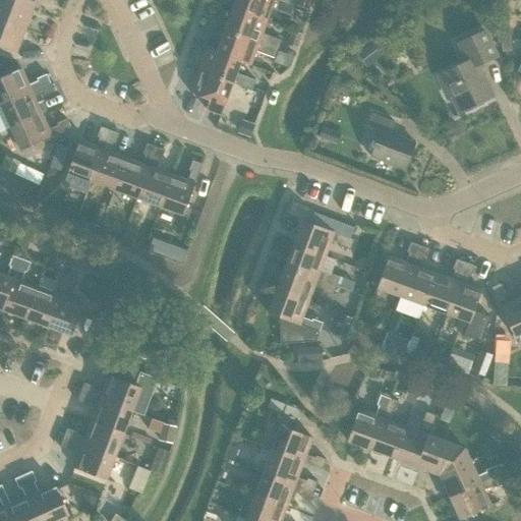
[(0,0),(0,18),(25,29),(34,6),(16,0),(0,0)]
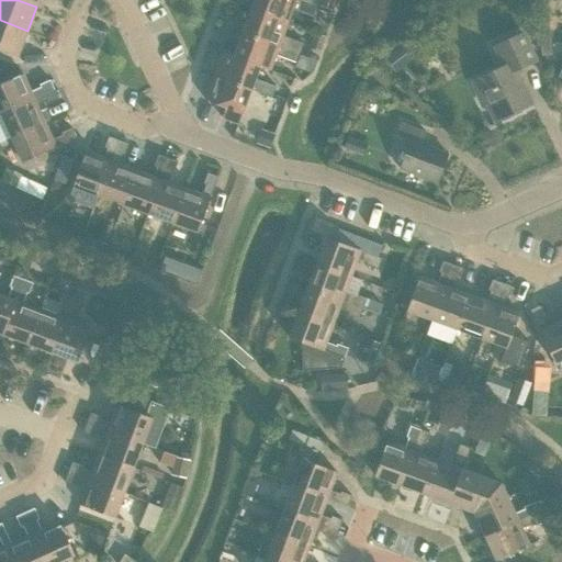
[(300,0),(254,0),(251,9),(287,22),(292,9),(313,17),(317,7),(300,0)]
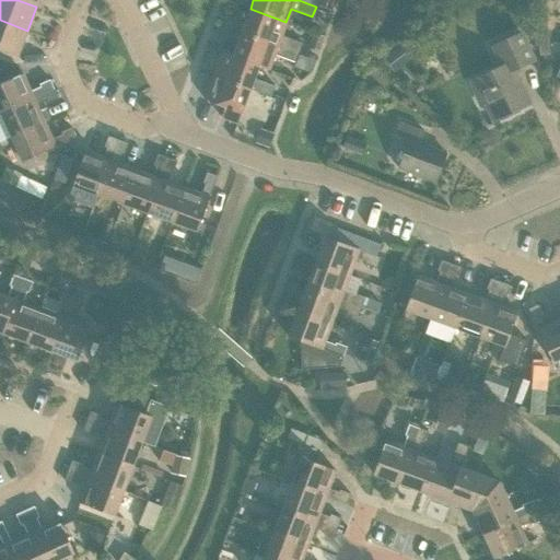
[(286,22),(251,9),(242,33),(299,54),(303,43),(281,35),(286,22)]
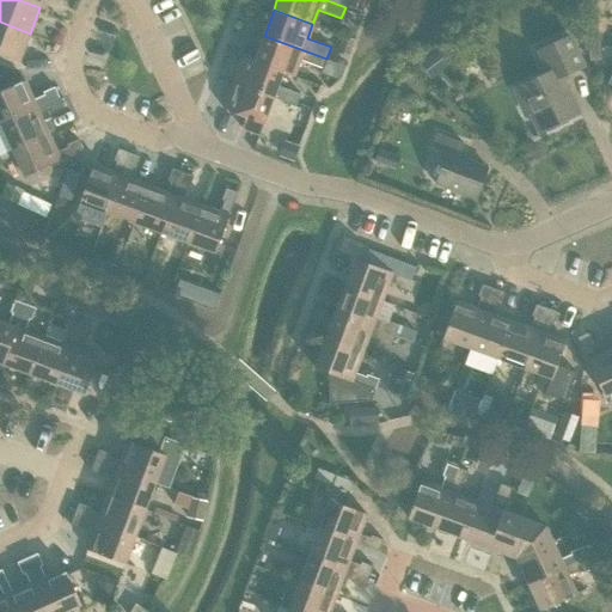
[(611,32),(611,17),(597,18),(598,25),(582,26),(585,50),(589,49),(589,62),(600,61),(598,34),(611,32)]
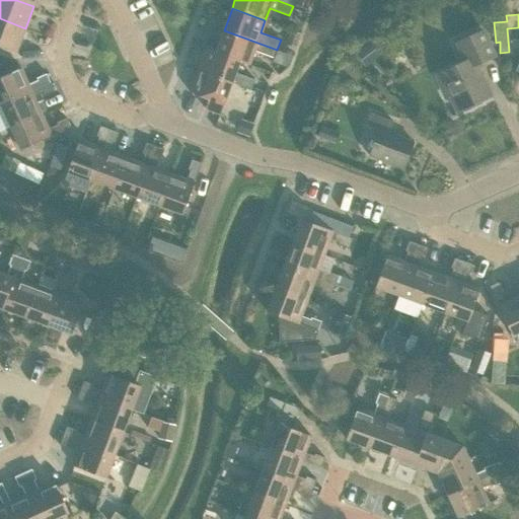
[(0,46),(16,52),(25,28),(0,18),(0,46)]
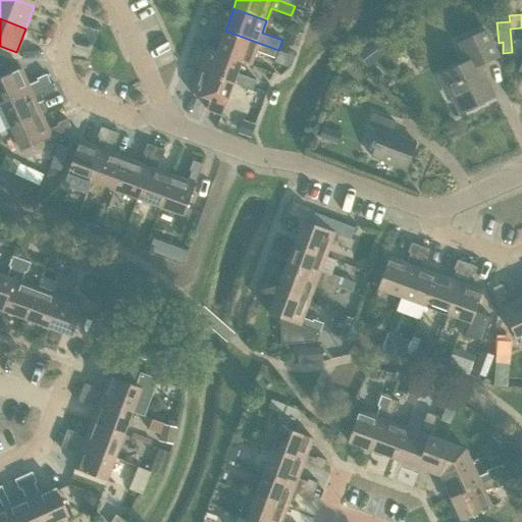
[(225,31),(217,51),(217,52),(241,60),(241,61),(251,64),(255,52),(275,59),(278,50),(225,31)]
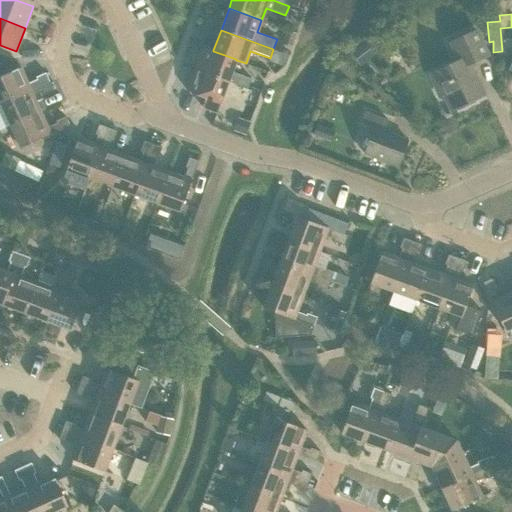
[(488,54),(476,30),(450,42),(459,60),(429,74),(439,96),(443,94),(451,110),(484,94),(470,63),(488,54)]
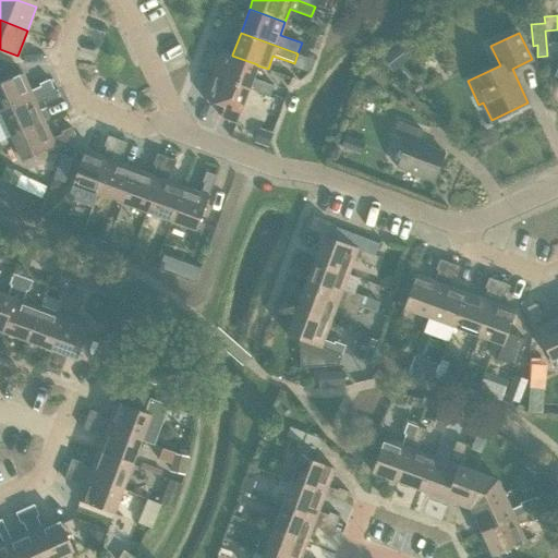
[(232,56),(232,55),(222,51),(214,75),(249,88),(270,96),(274,85),(253,77),(257,65),(257,64),(232,56)]
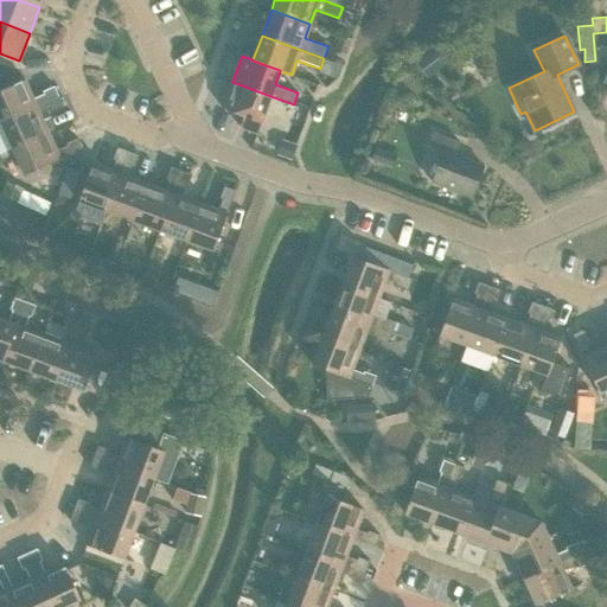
[(0,90),(0,121),(1,123),(59,96),(55,85),(43,91),(44,94),(33,98),(25,80),(0,90)]
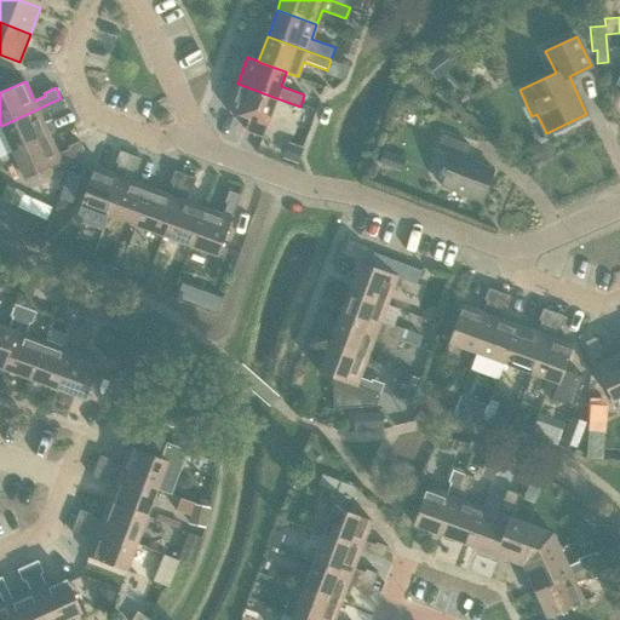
[(263,136),(276,98),(237,84),(228,110),(248,118),(245,130),(263,136)]
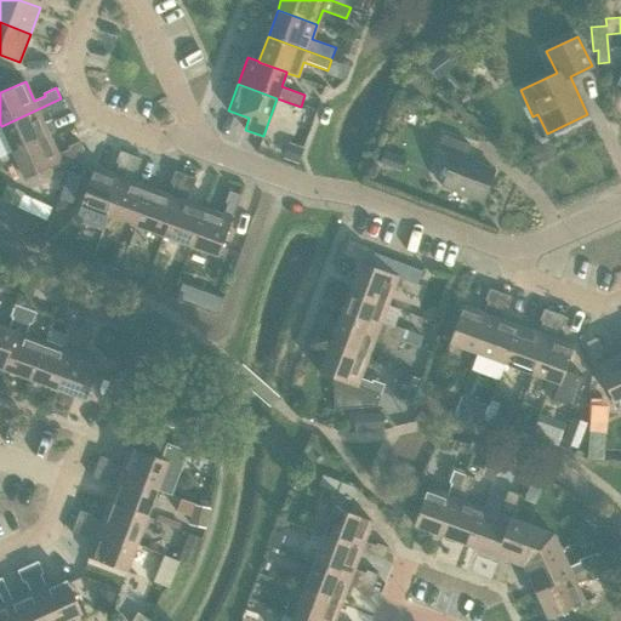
[(61,98),(1,126),(12,152),(50,135),(41,117),(52,112),(53,114),(64,109),(61,98)]
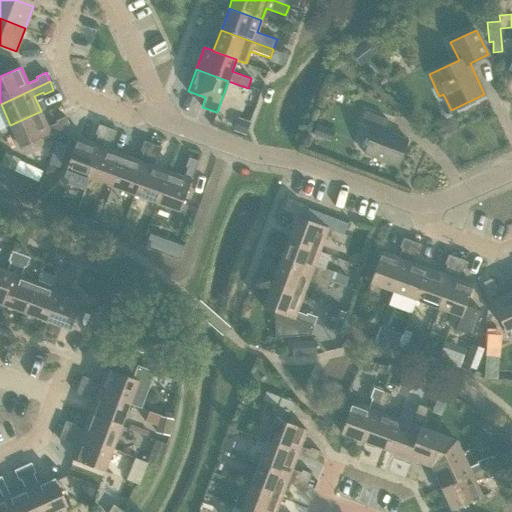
[(241,112),(226,107),(220,125),(235,130),(241,112)]
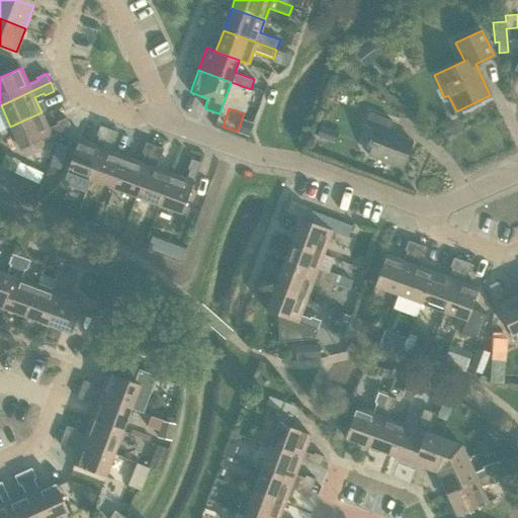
[(41,112),(10,126),(21,149),(71,126),(66,117),(57,121),(58,124),(49,128),(41,112)]
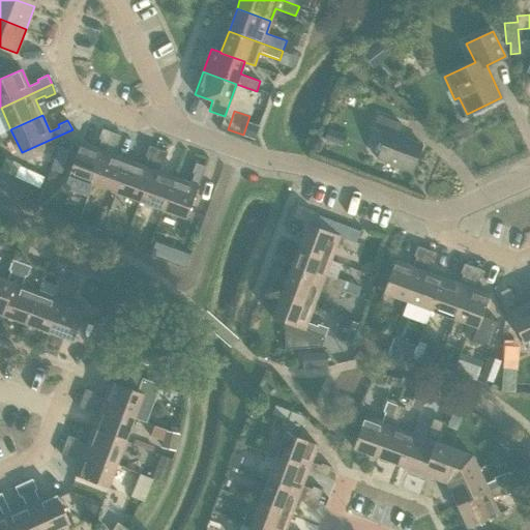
[(402,124),(378,115),(374,126),(387,131),(377,158),(411,172),(421,145),(396,136),(402,124)]
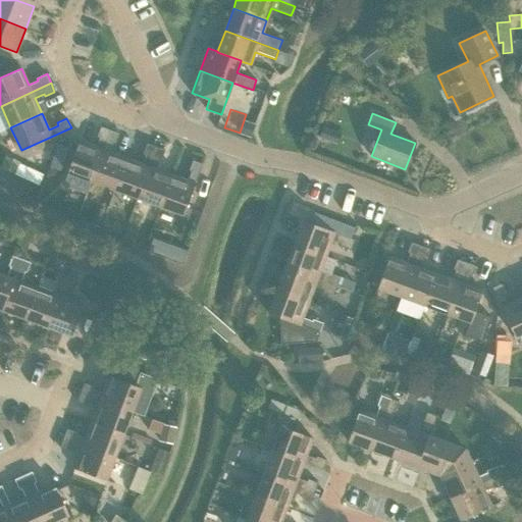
[(342,133),(324,125),(320,138),(337,144),(342,133)]
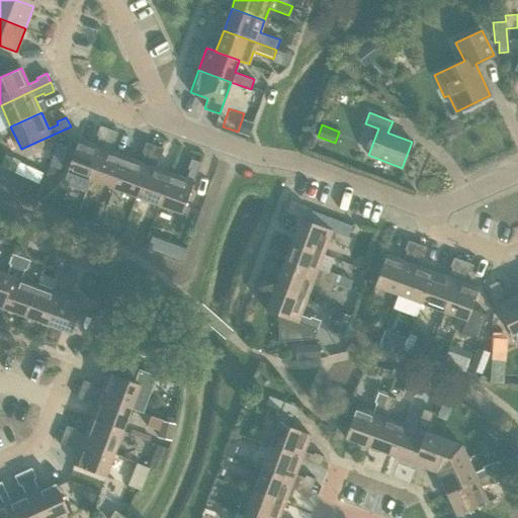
[(67,171),(90,180),(109,128),(100,125),(96,136),(99,137),(95,146),(79,140),(67,171)]
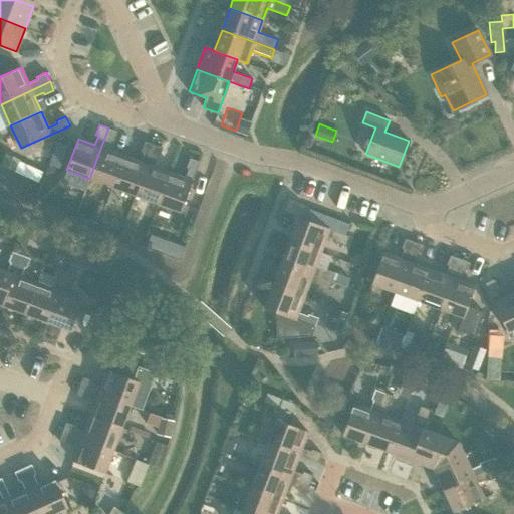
[(89,179),(112,187),(123,156),(107,150),(111,141),(113,141),(117,131),(108,127),(89,179)]
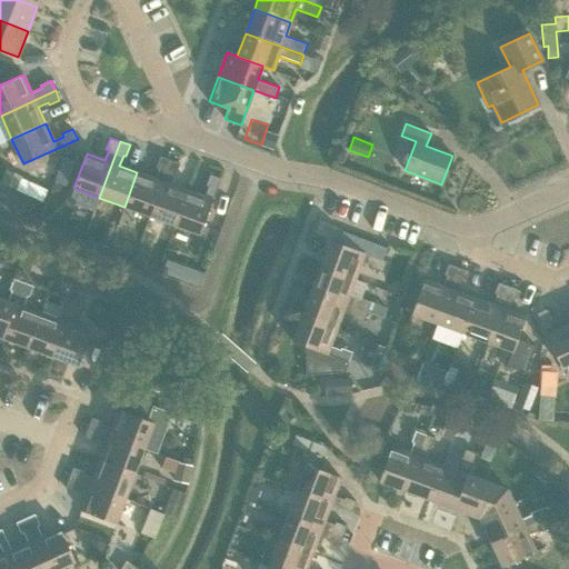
[(125,207),(149,216),(170,160),(160,156),(156,167),(159,168),(155,178),(137,172),(125,207)]
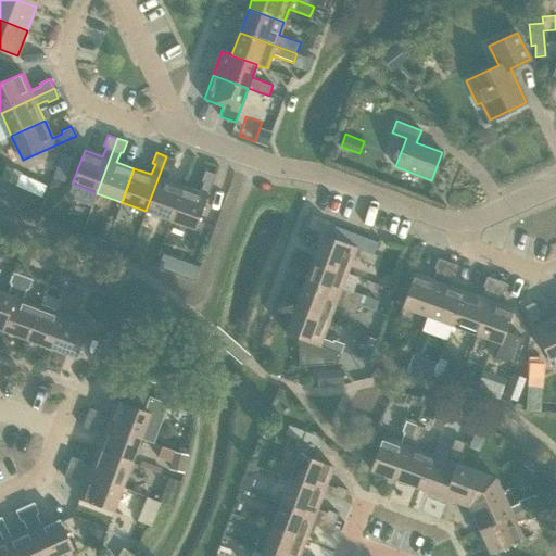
[(146,211),(171,219),(182,186),(165,179),(169,169),(172,171),(176,160),(166,156),(146,211)]
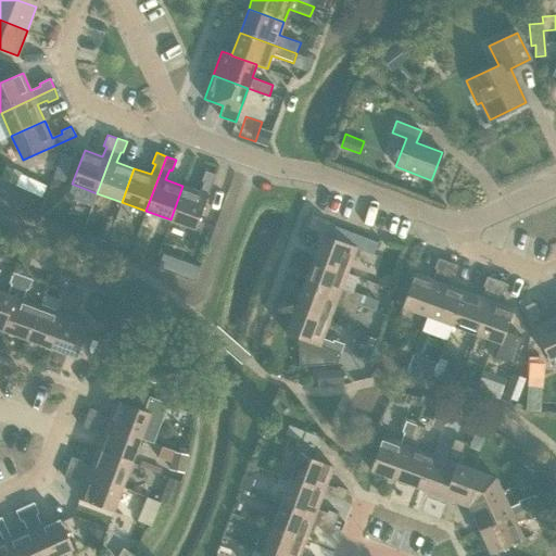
[(182,186),(171,219),(196,229),(215,174),(205,171),(201,181),(204,182),(200,192),(182,186)]
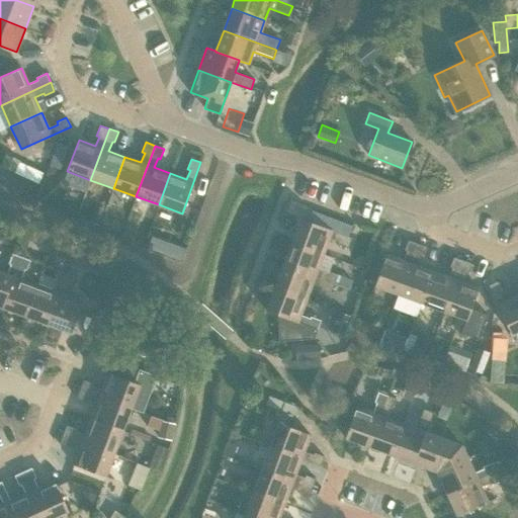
[(104,209),(95,205),(89,222),(98,226),(104,209)]
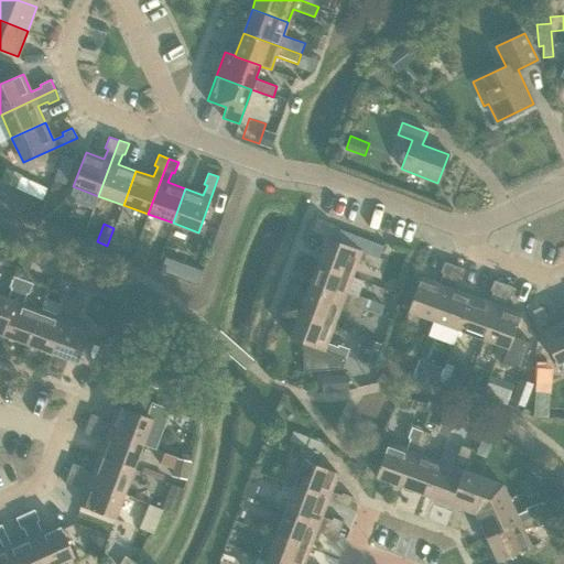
[(327,238),(317,263),(351,277),(358,259),(368,263),(368,264),(379,269),(382,259),(327,238)]
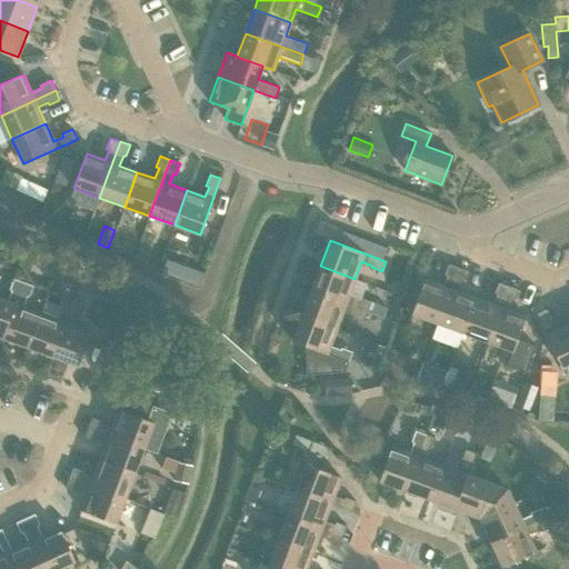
[(85,269),(67,262),(61,280),(95,291),(98,280),(83,275),(85,269)]
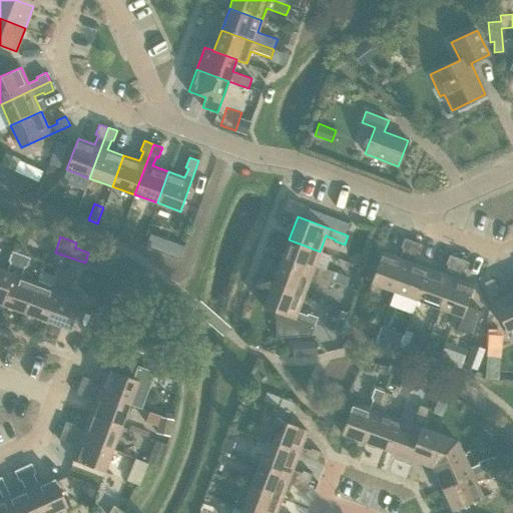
[(394,292),(413,241),(404,237),(400,247),(403,248),(399,258),(383,251),(371,283),(394,292)]
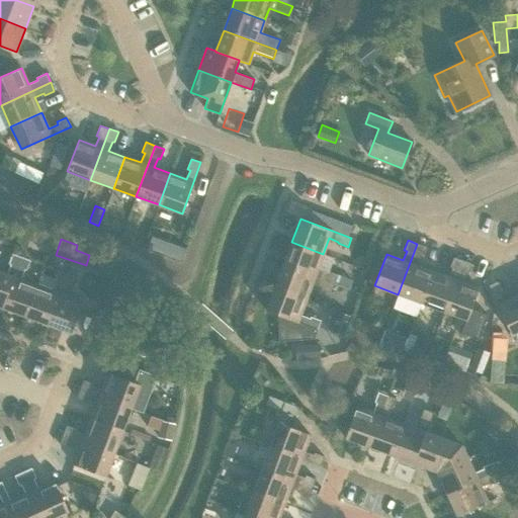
[(323,254),(291,242),(283,264),(334,283),(338,275),(327,271),(327,273),(318,269),(323,254)]
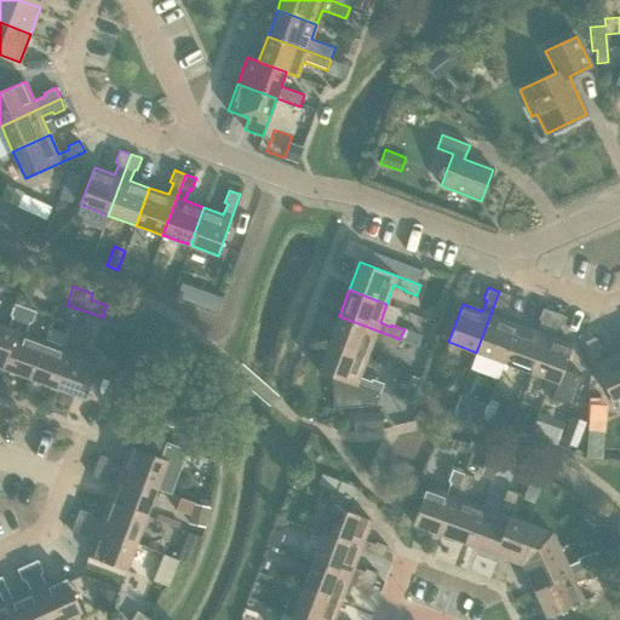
[(510,296),(499,292),(476,352),(504,362),(518,325),(499,317),(503,306),(505,308),(510,296)]
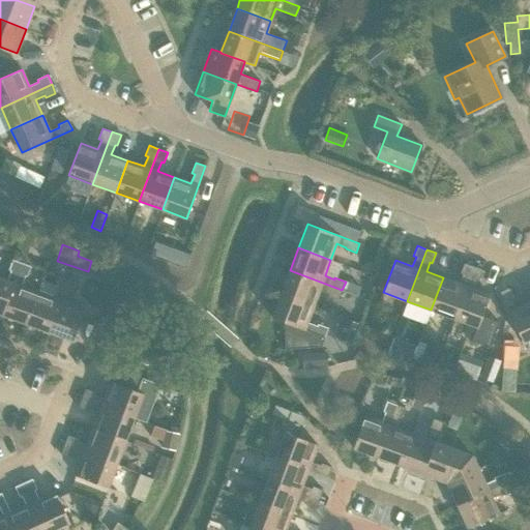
[(7,280),(0,276),(0,314),(2,315),(22,263),(12,259),(8,269),(10,270),(7,280)]
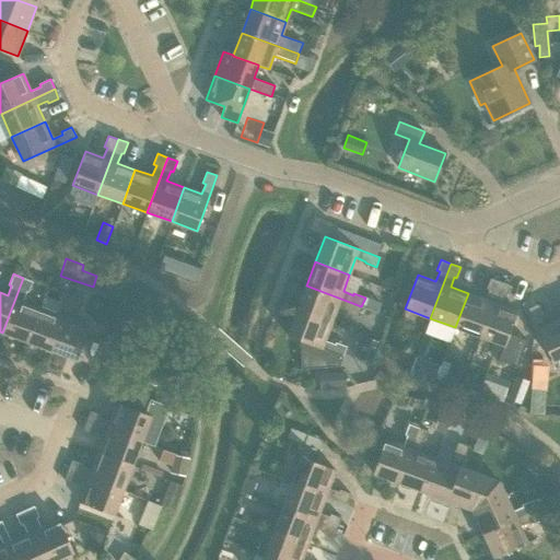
[(23,278),(2,333),(27,342),(39,307),(23,301),(26,291),(28,292),(33,281),(23,278)]
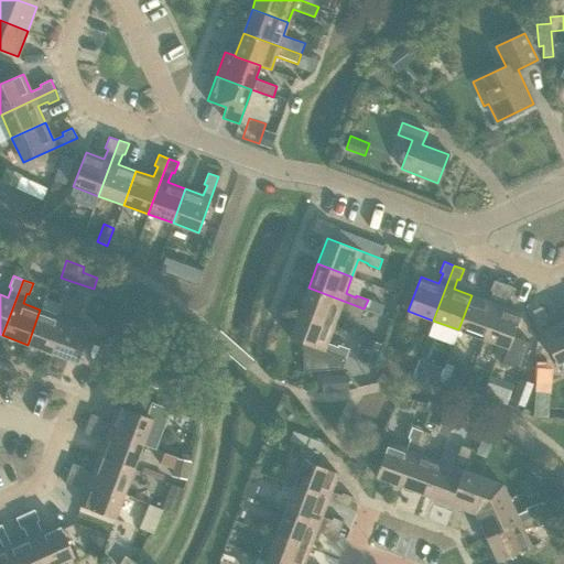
[(458,329),(483,339),(503,283),(495,280),(490,291),(492,292),(489,302),(472,295),(458,329)]
